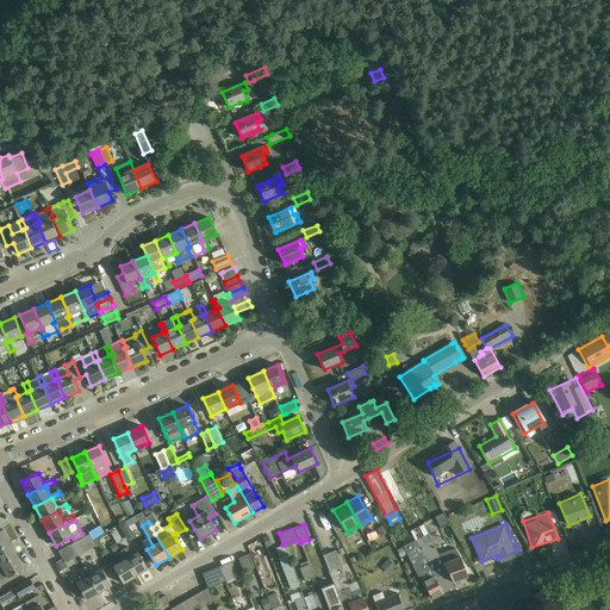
[(100,526),(88,533),(89,535),(93,540),(104,534),(100,526)]
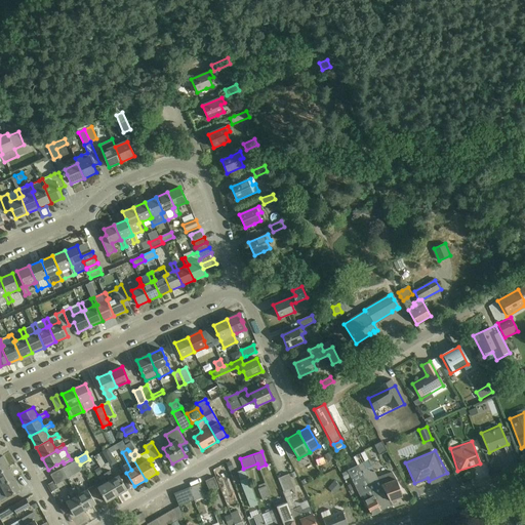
[(0,472),(8,468),(2,455),(0,456),(0,472)]
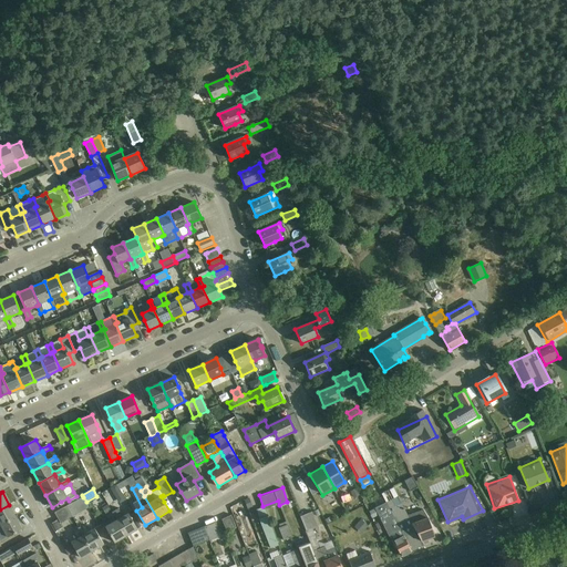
[(83,497),(72,503),(68,505),(73,516),(78,514),(89,507),(86,502),(83,497)]
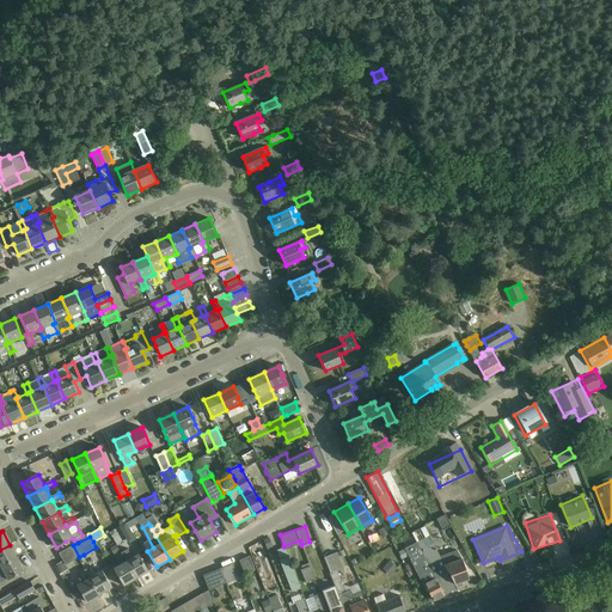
[(428,537),(416,543),(444,594),(456,587),(454,585),(442,563),(428,537)]
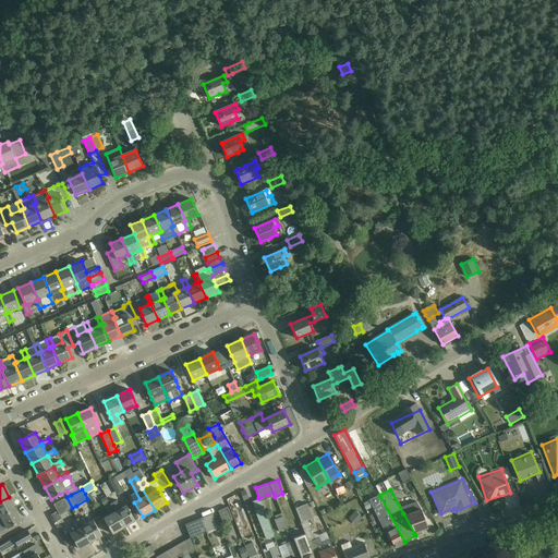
[(368,500),(395,547),(404,542),(379,495),(368,500)]
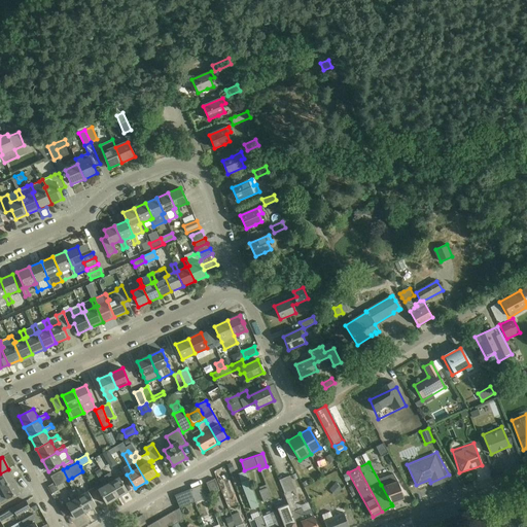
[(14,480),(8,469),(0,473),(0,485),(1,488),(14,480)]
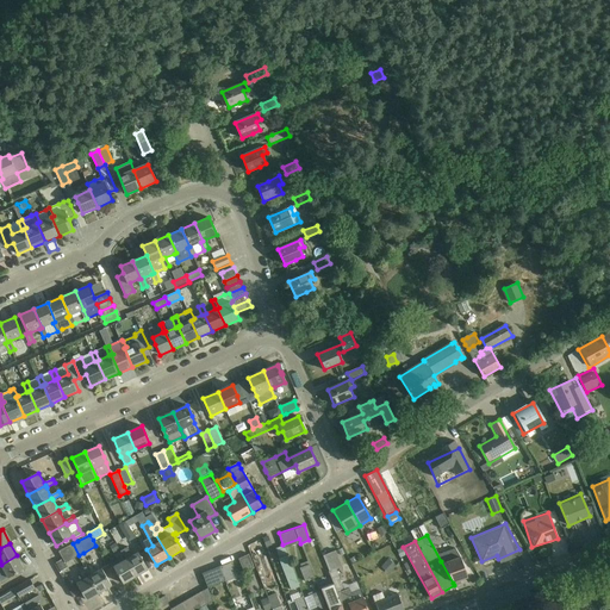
[(79,555),(73,543),(60,552),(66,562),(79,555)]
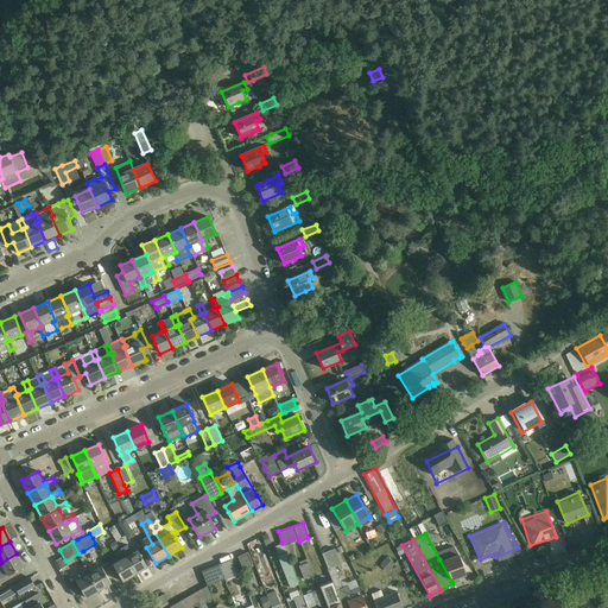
[(287,589),(296,587),(284,543),(274,545),(287,589)]
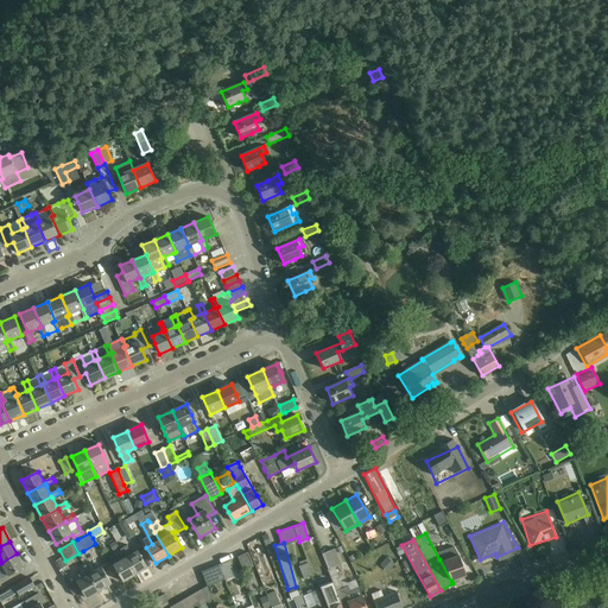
[(127,545),(120,549),(135,575),(147,568),(141,557),(138,550),(132,553),(127,545)]
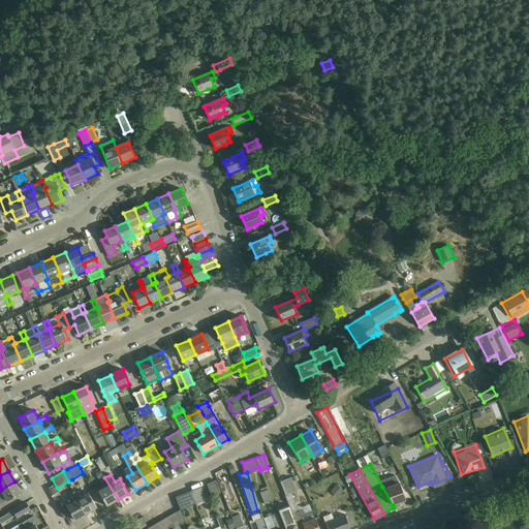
[(107,506),(118,500),(104,477),(101,479),(105,487),(98,491),(107,506)]
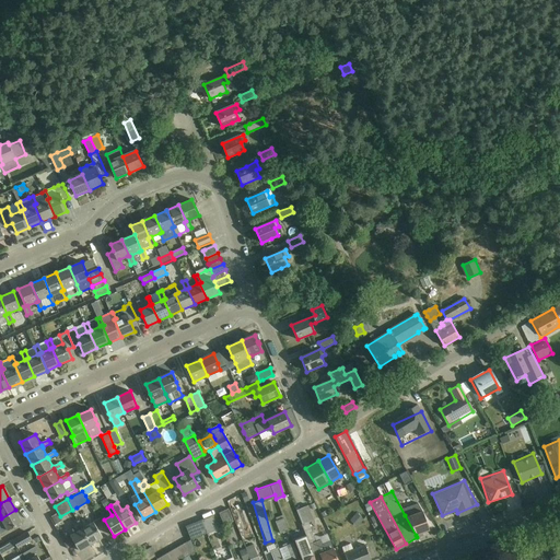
[(302,524),(313,520),(307,505),(295,510),(302,524)]
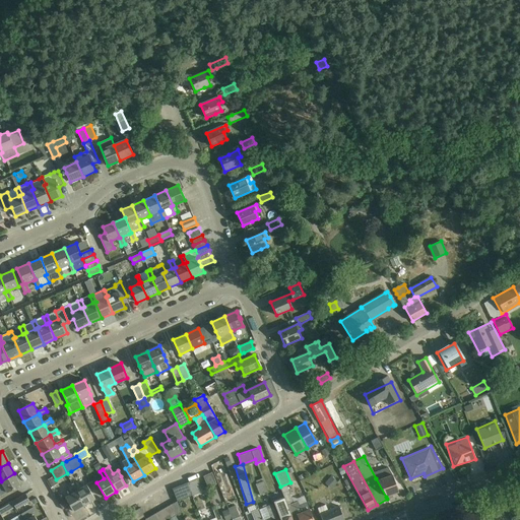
[(386,497),(399,491),(391,471),(376,478),(386,497)]
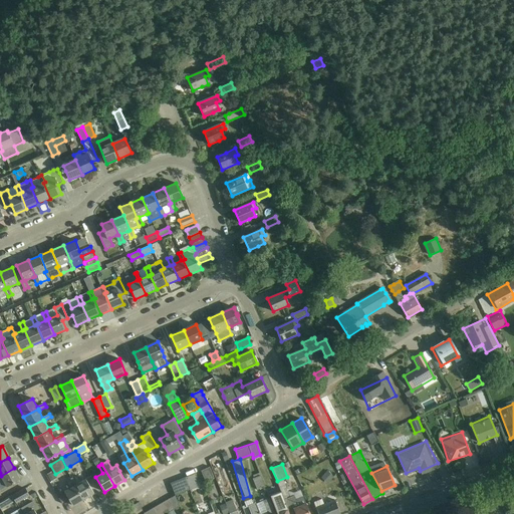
[(200,470),(204,480),(213,477),(209,467),(200,470)]
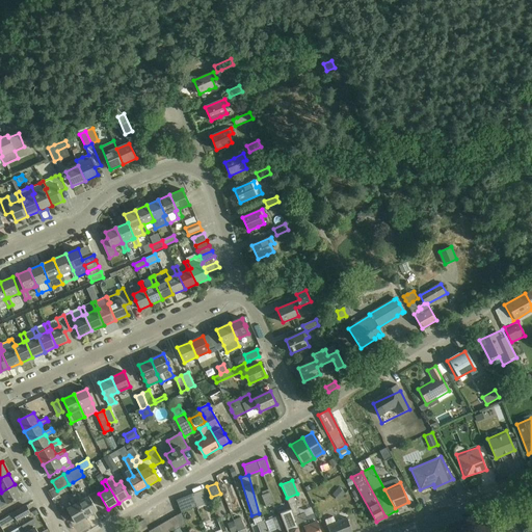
[(21,497),(15,484),(1,493),(7,504),(21,497)]
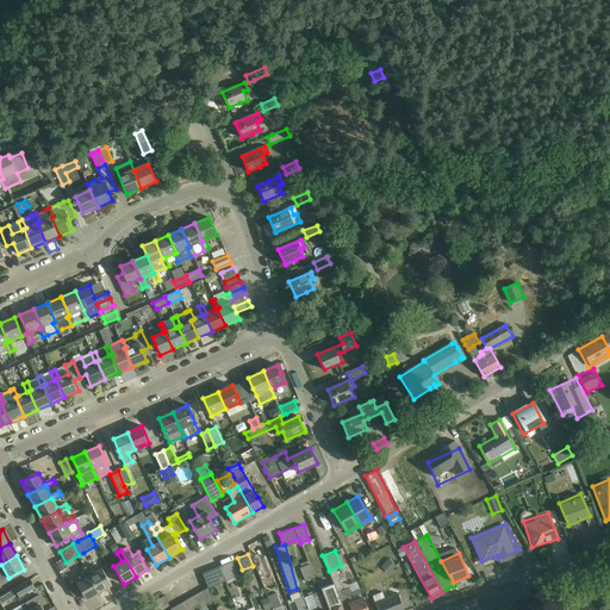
[(387,559),(380,565),(388,574),(396,567),(387,559)]
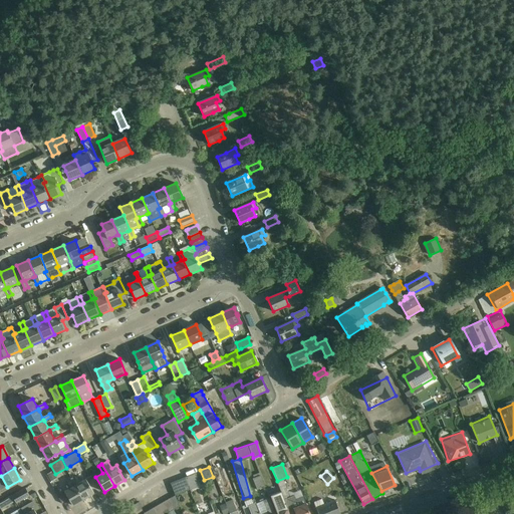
[(196,472),(170,483),(176,495),(201,484),(196,472)]
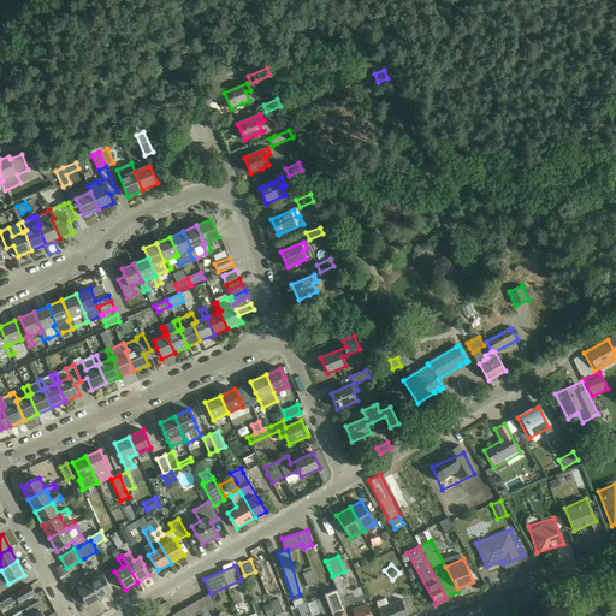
[(311,567),(302,569),(306,585),(314,584),(311,567)]
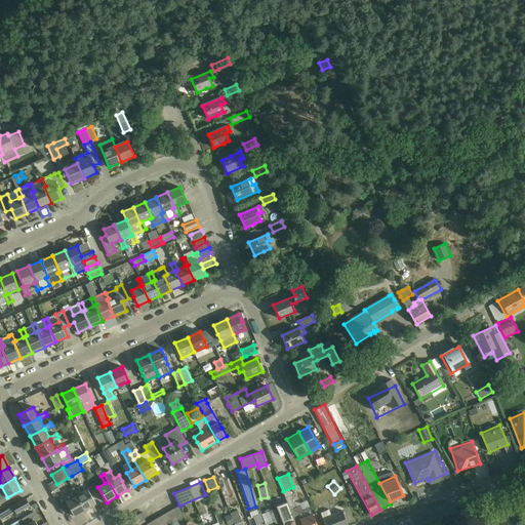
[(75,517),(86,510),(77,495),(78,494),(75,488),(68,491),(72,498),(66,502),(75,517)]
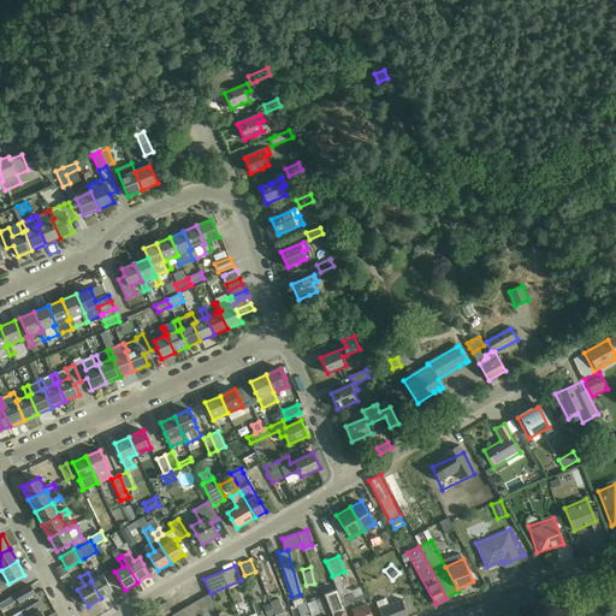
[(90,581),(101,598),(113,591),(104,574),(92,580),(90,581)]
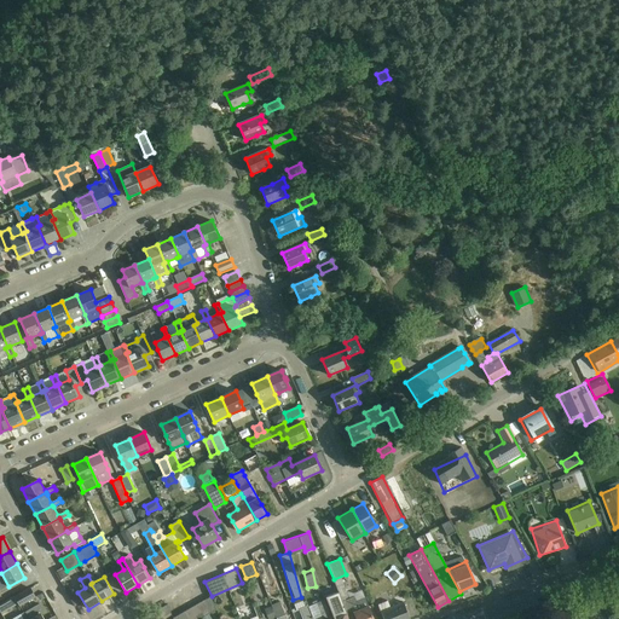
[(19,606),(25,603),(35,597),(30,588),(21,594),(15,597),(19,606)]
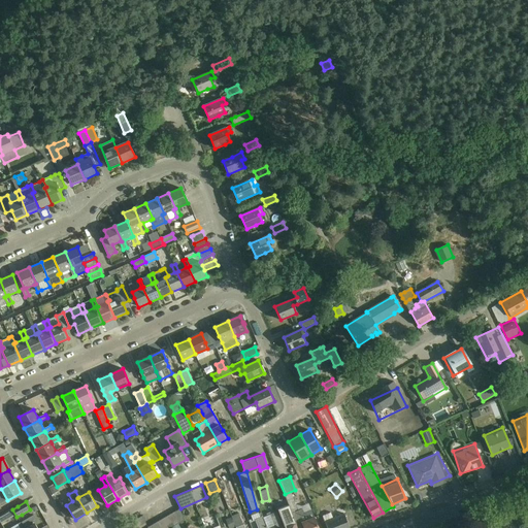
[(277,508),(283,524),(293,521),(288,505),(277,508)]
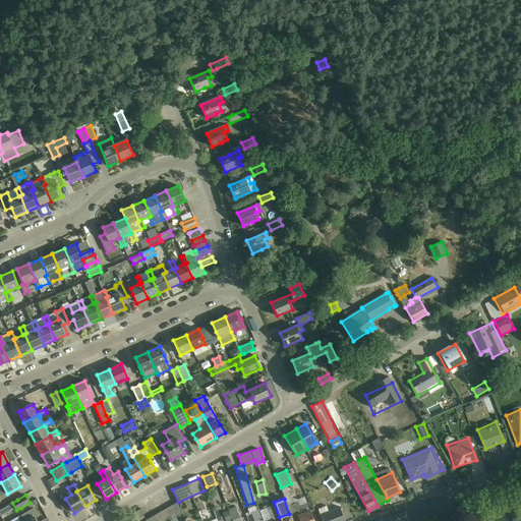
[(321,520),(344,520),(336,500),(315,509),(321,520)]
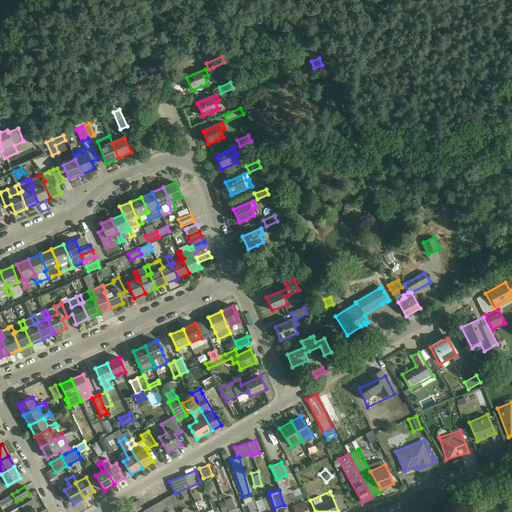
[(142,511),(175,511),(173,505),(178,503),(175,495),(141,509),(142,511)]
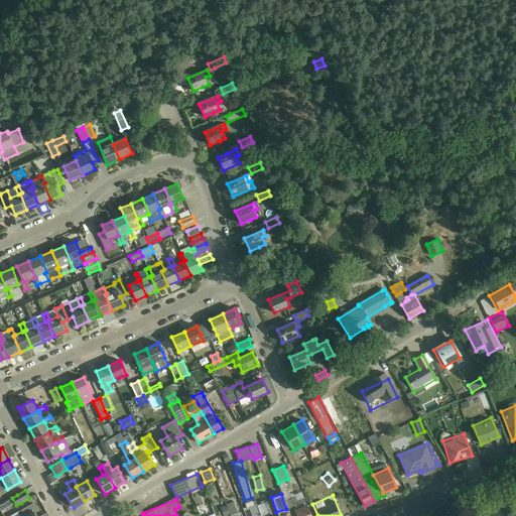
[(246,503),(250,515),(256,515),(266,513),(263,502),(255,505),(253,500),(246,503)]
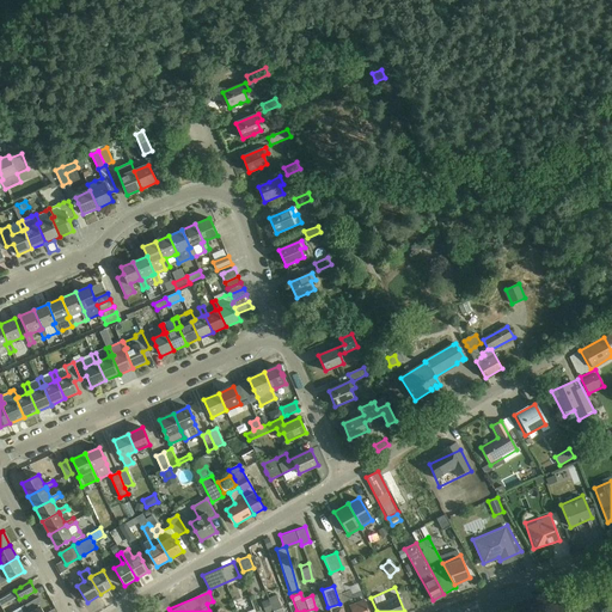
[(264,611),(268,611),(269,611),(268,611),(283,611),(276,594),(261,601),(264,611)]
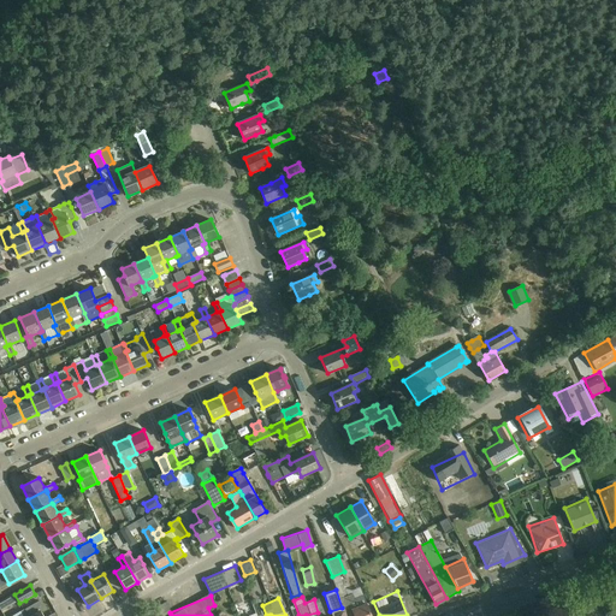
[(353,615),(372,615),(366,600),(349,608),(353,615)]
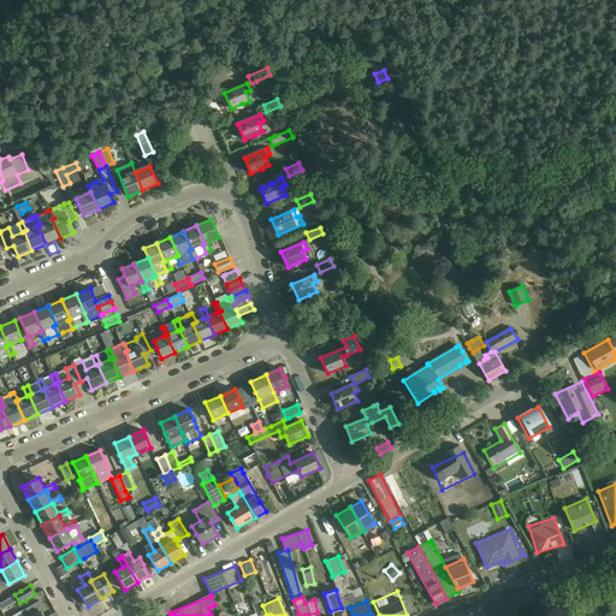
[(30,615),(43,615),(41,611),(43,610),(39,602),(34,604),(39,611),(31,615),(30,615)]
